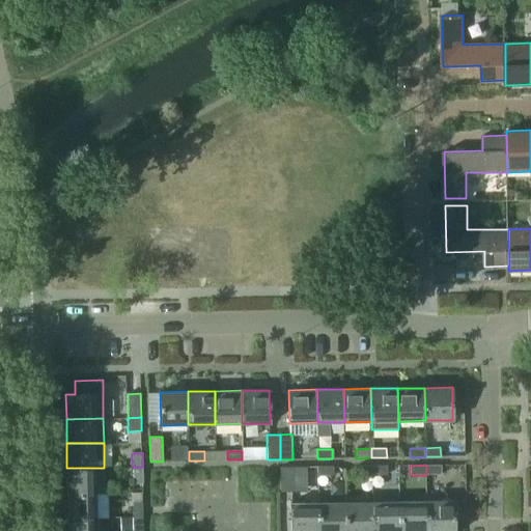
[(441,465),(426,465),(426,475),(441,474),(441,465)]
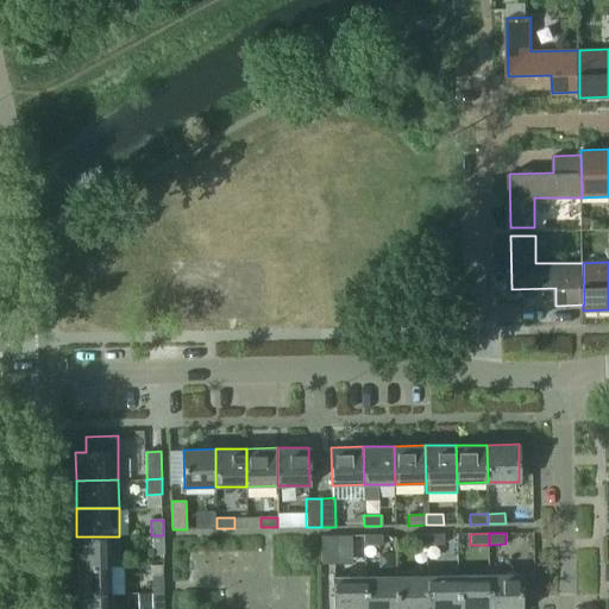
[(427,546),(427,534),(408,535),(408,546),(427,546)]
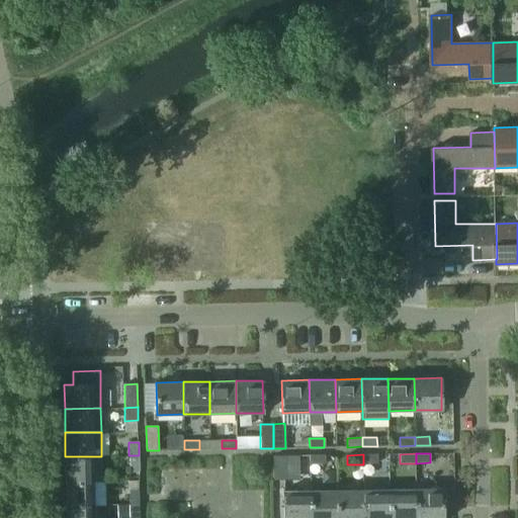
[(377,454),(363,454),(363,464),(377,463),(377,454)]
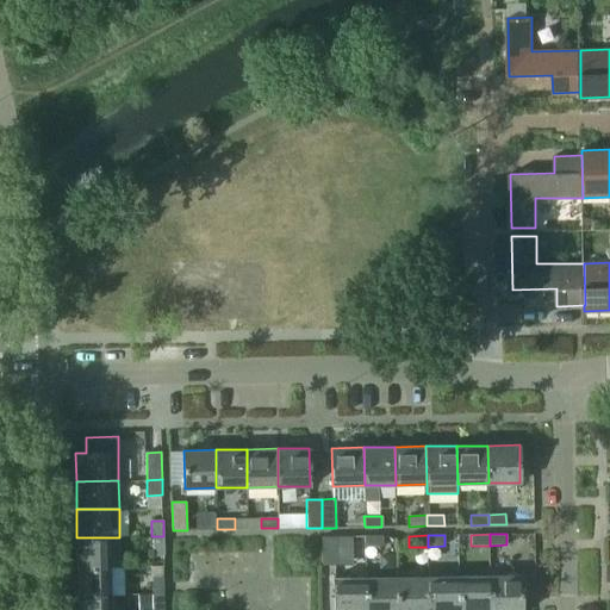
[(163,536),(151,536),(153,555),(165,555),(163,536)]
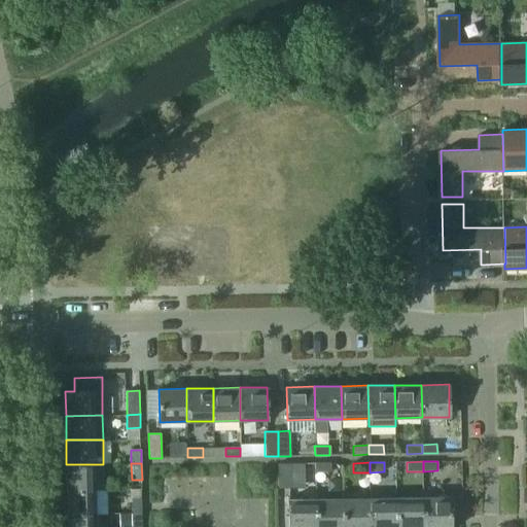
[(314,463),(315,473),(330,472),(330,463),(314,463)]
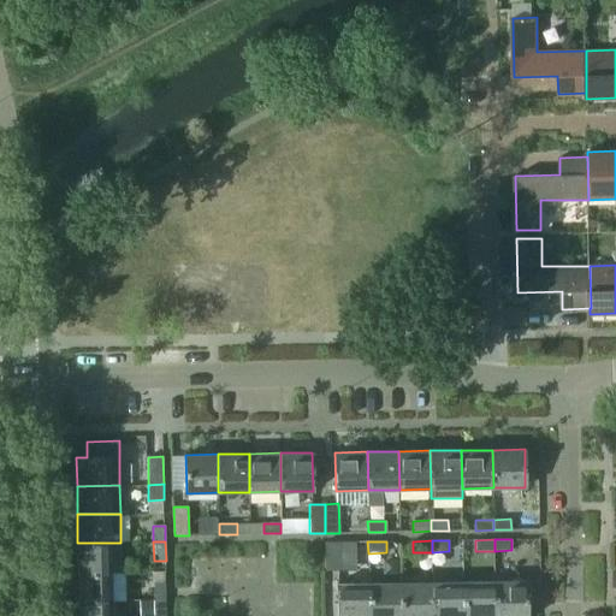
[(77,543),(78,572),(111,572),(120,572),(120,543),(77,543)]
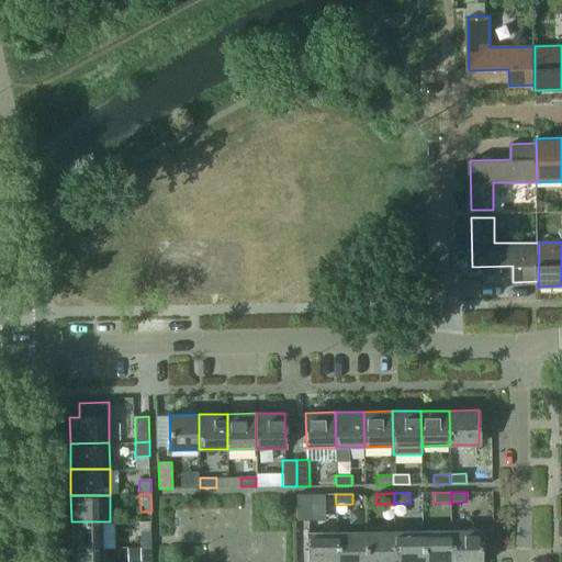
[(296,495),(298,520),(310,520),(310,495),(296,495)]
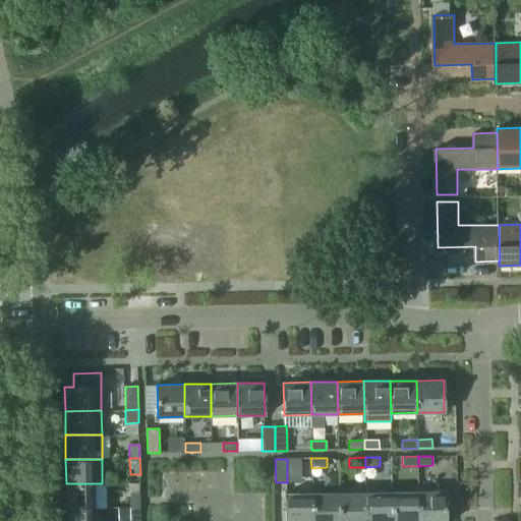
[(66,483),(66,508),(94,508),(94,483),(66,483)]
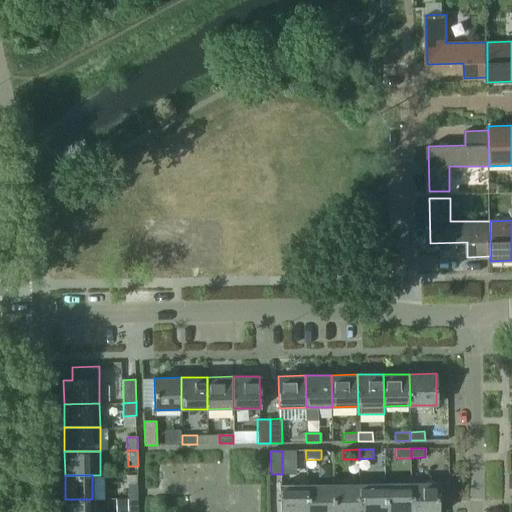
[(385,511),(385,483),(359,484),(359,511),(385,511)]
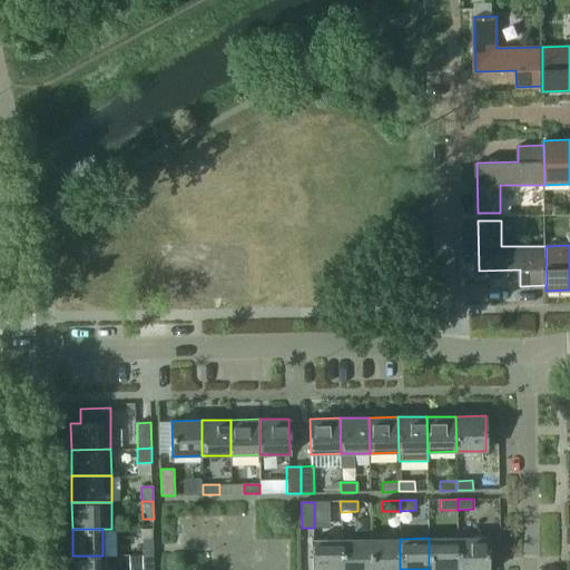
[(458,569),(458,538),(429,538),(429,569),(458,569)]
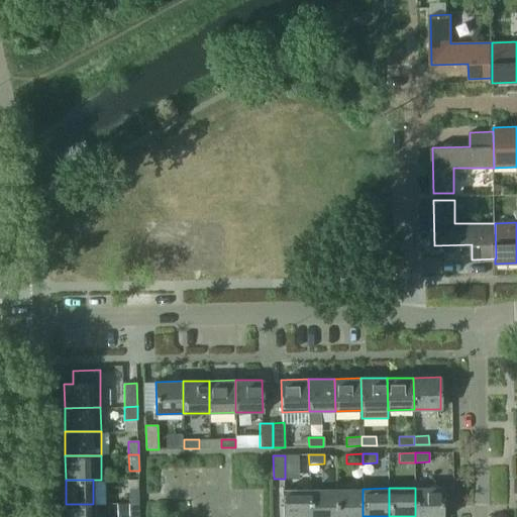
[(442,488),(415,488),(415,516),(442,516),(442,508),(452,508),(452,488),(442,488)]
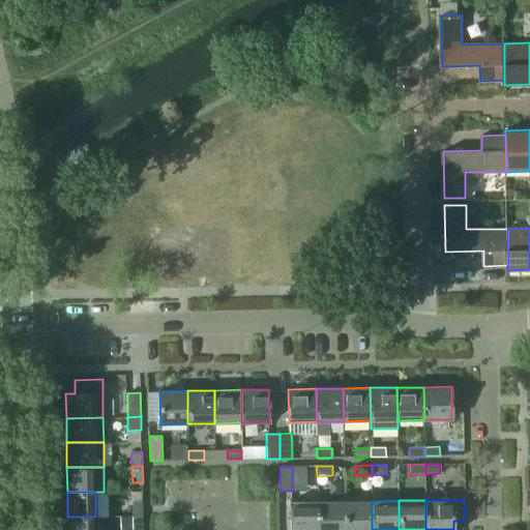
[(131,501),(133,516),(142,516),(142,501),(131,501)]
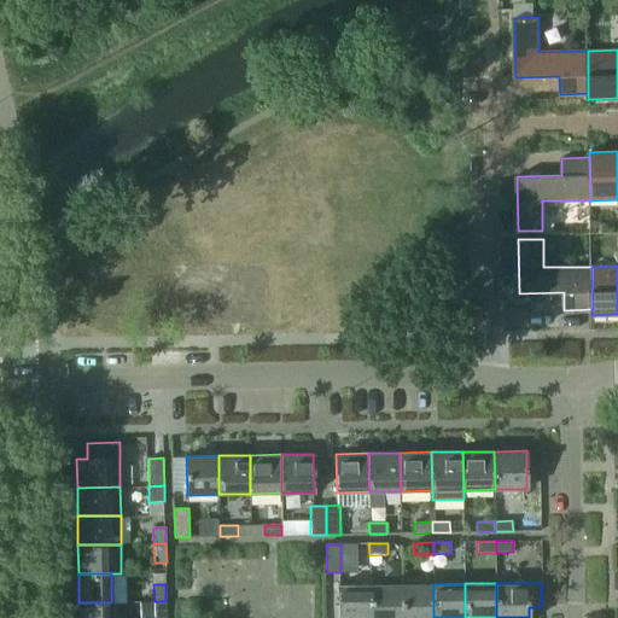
[(402,617),(402,584),(371,586),(371,617),(402,617)]
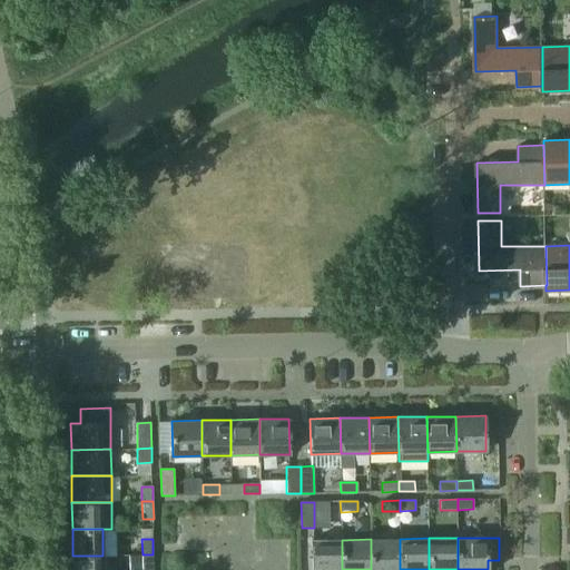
[(400,569),(400,539),(371,539),(371,569),(400,569)]
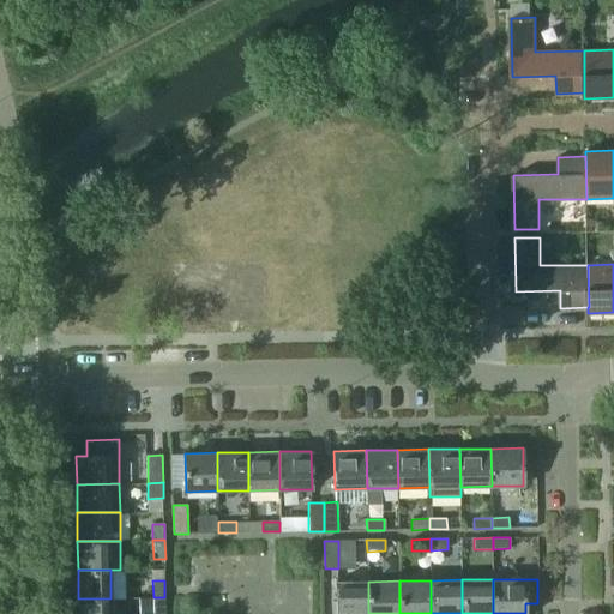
[(368,613),(368,582),(336,582),(336,613),(368,613)]
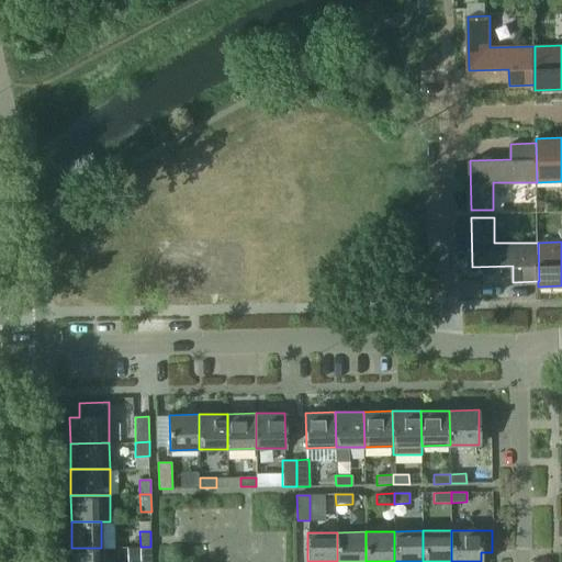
[(71,559),(67,560),(67,561),(110,561),(107,560),(107,547),(101,548),(71,548),(71,559)]
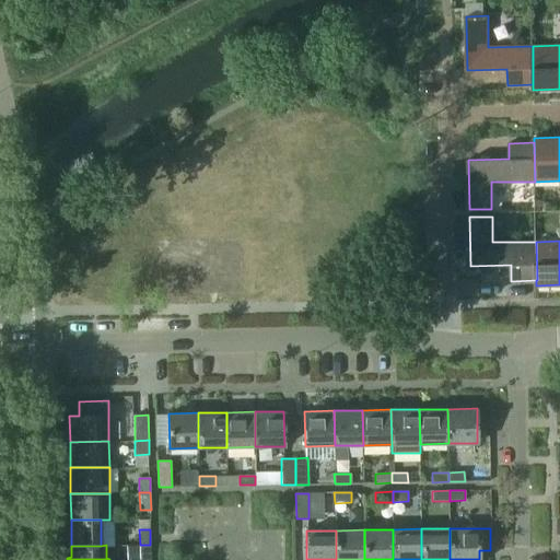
[(140,545),(137,545),(137,559),(150,559),(150,545),(140,545)]
